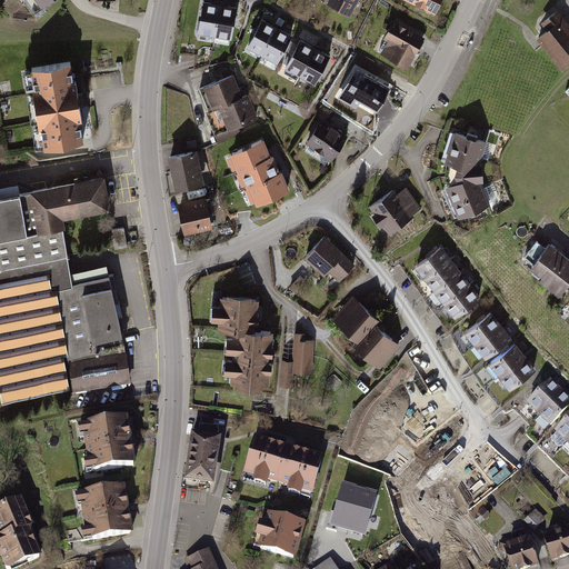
[(327,0),(327,1),(350,13),(357,0),(327,0)]
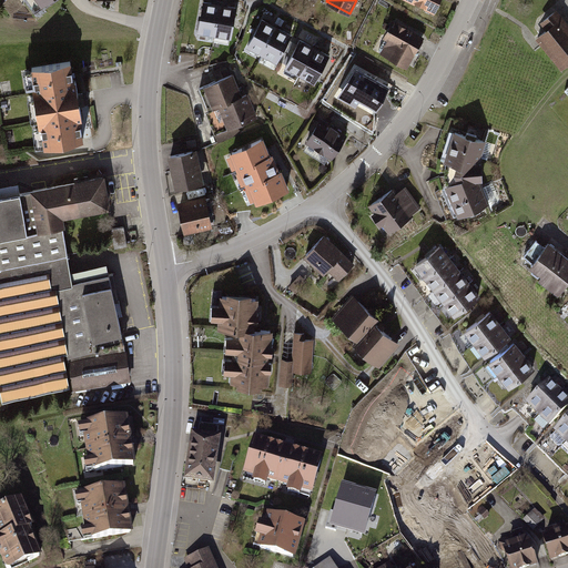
[(406,0),(435,13),(442,0),(406,0)]
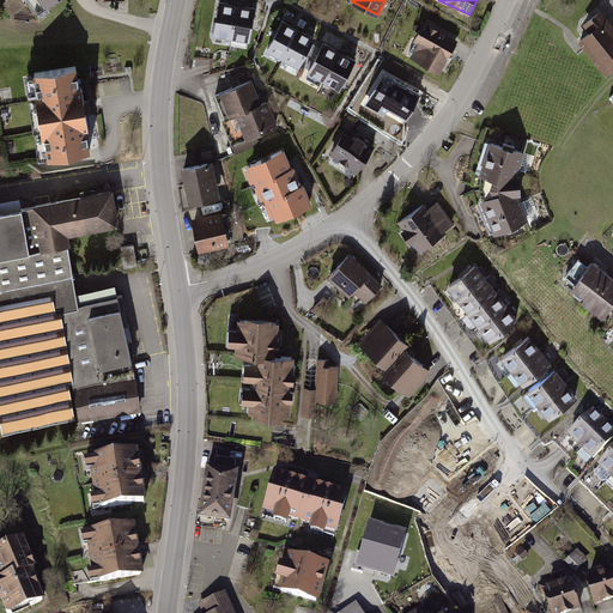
[(213,32),(231,36),(236,5),(218,2),(213,32)]
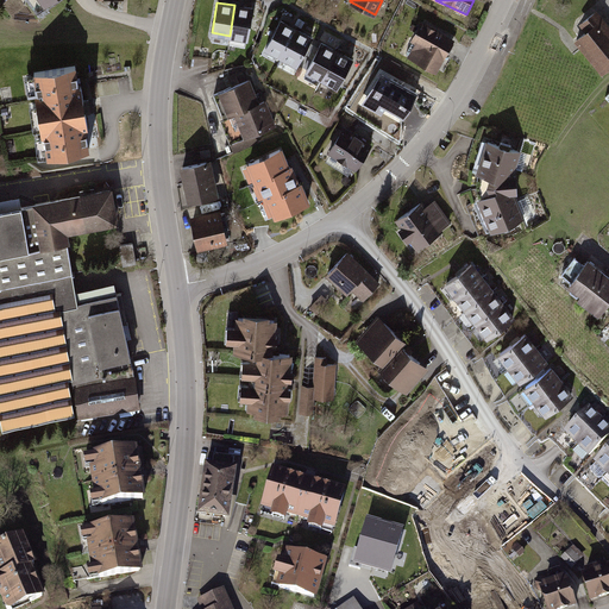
[(230,36),(248,38),(251,22),(253,8),(234,5),(230,36)]
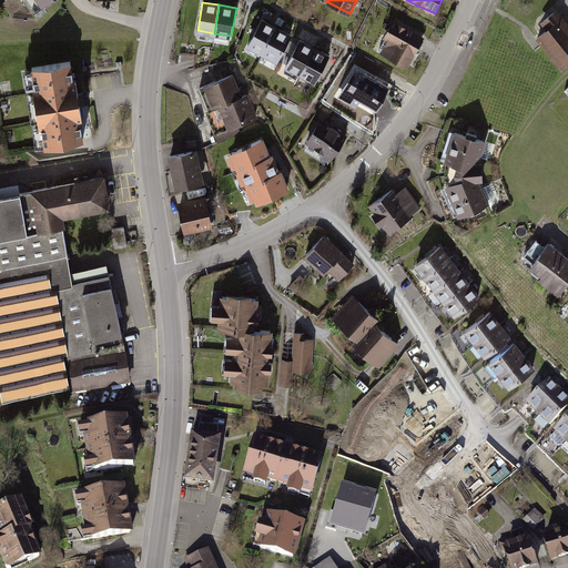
[(544,28),(531,37),(560,71),(567,64),(567,24),(555,9),(538,21),(541,26),(544,28)]
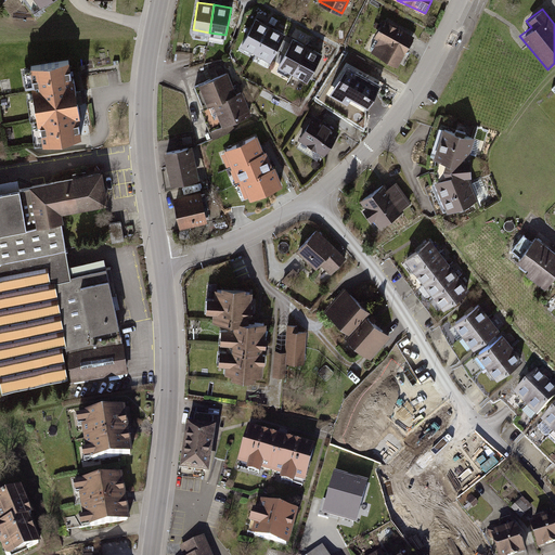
[(241,42),(255,51),(269,26),(254,18),(248,27),(241,42)]
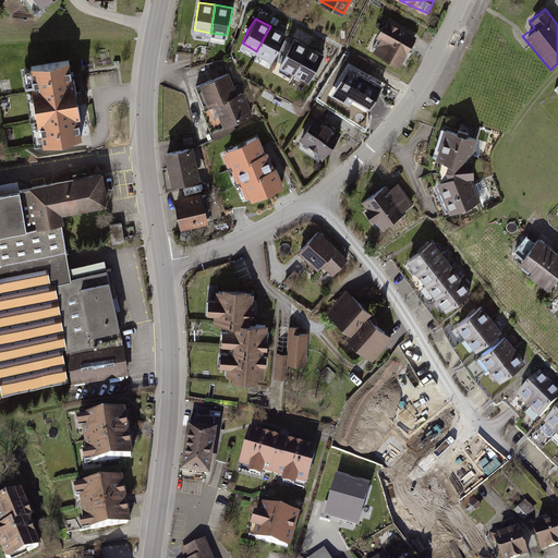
[(375,43),(372,49),(400,65),(415,37),(393,25),(393,26),(389,24),(390,23),(387,21),(377,36),(381,38),(378,45),(375,43)]
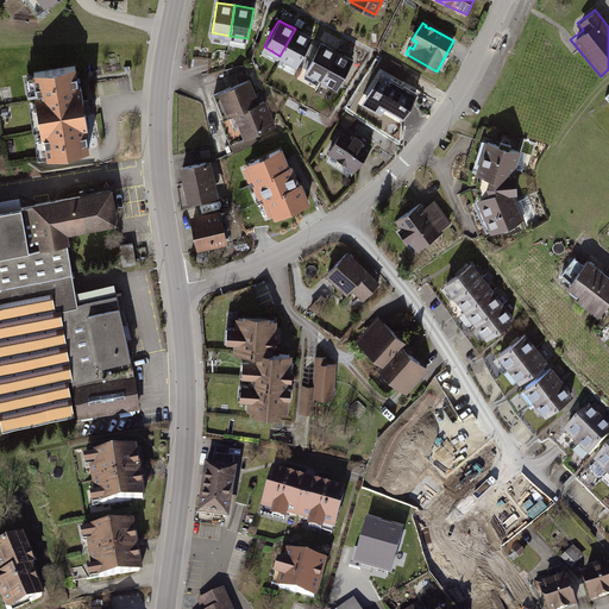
[(280,56),(296,64),(303,51),(308,42),(311,38),(295,29),(280,56)]
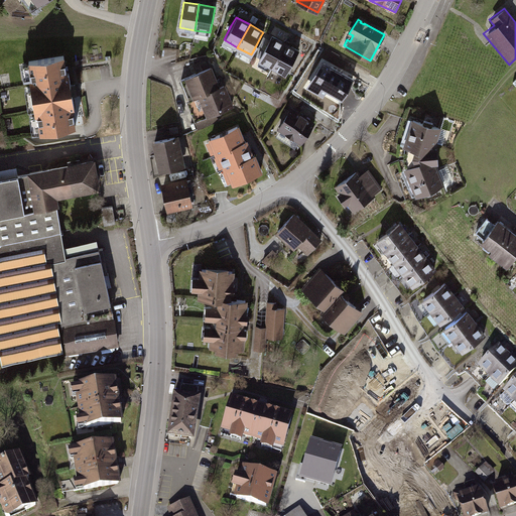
[(268,39),(261,35),(257,43),(264,47),(268,39)]
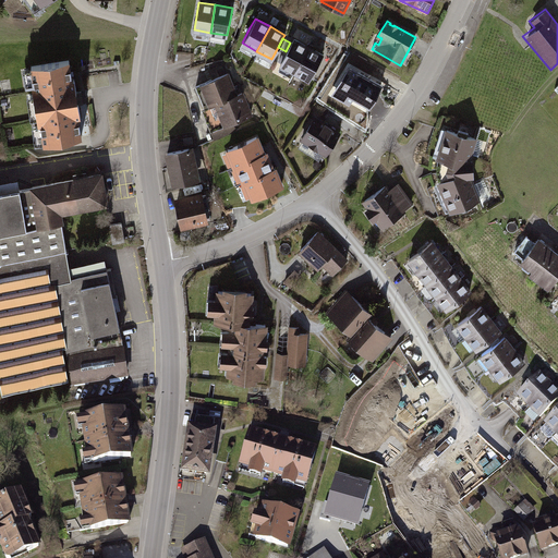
[(282,65),(294,72),(307,47),(292,38),(290,43),(286,51),(279,63),(282,65)]
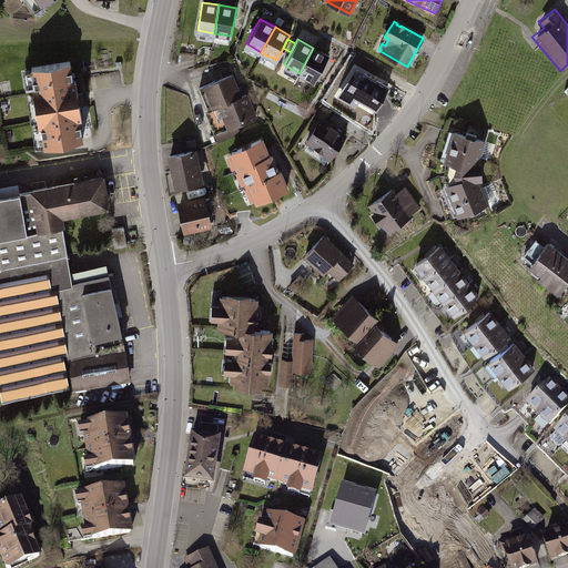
[(300,73),(314,81),(328,56),(313,48),(300,73)]
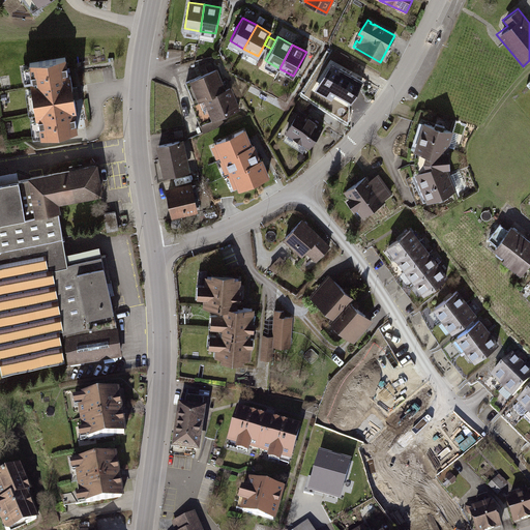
[(66,58),(31,63),(42,135),(78,128),(66,58)]
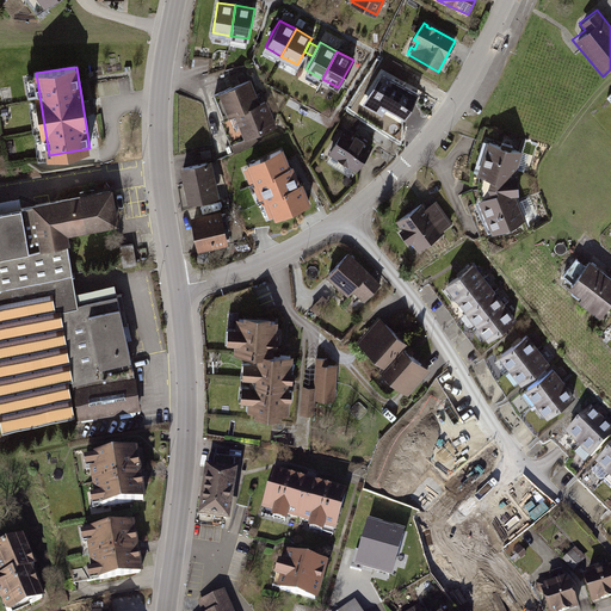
[(377,103),(402,117),(415,93),(390,79),(377,103)]
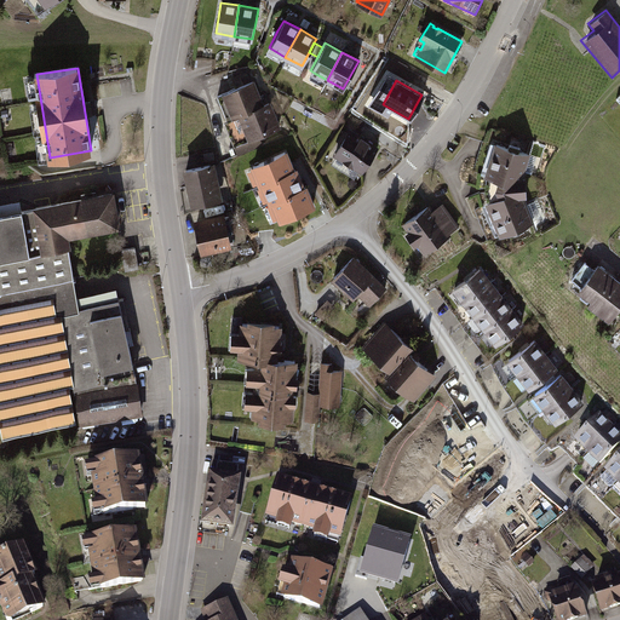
[(236,89),(224,93),(237,128),(235,130),(240,143),(277,127),(268,103),(262,105),(258,96),(252,81),(236,89)]
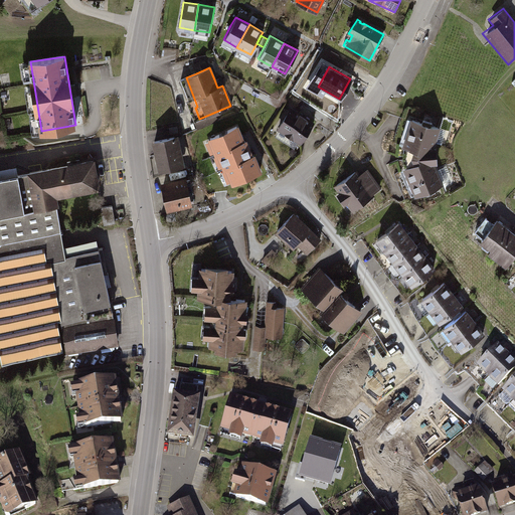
[(278,128),(299,141),(312,122),(291,109),(278,128)]
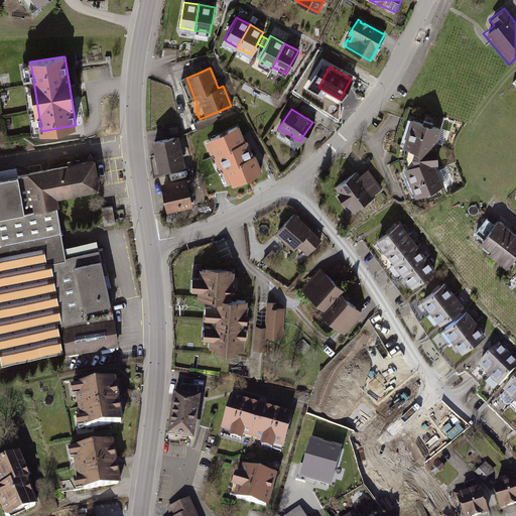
[(422,122),(411,118),(402,146),(403,156),(403,159),(403,168),(415,196),(425,191),(427,195),(436,191),(434,188),(437,187),(443,185),(434,162),(436,162),(436,149),(434,149),(440,128),(431,125),(432,122),(423,119),(422,122)]
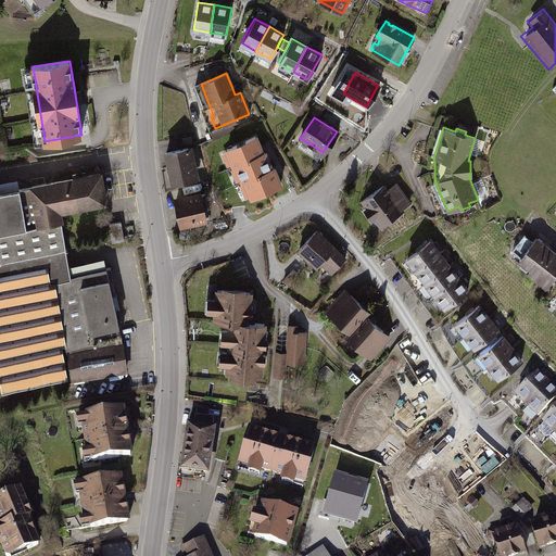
[(232,149),(240,165),(266,154),(258,138),(232,149)]
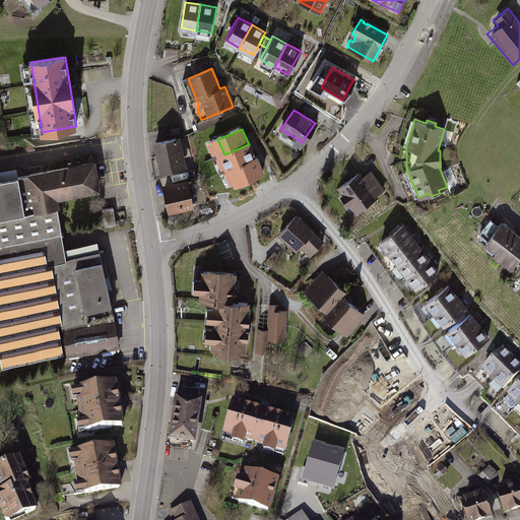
[(177,138),(155,142),(161,170),(183,165),(177,138)]
